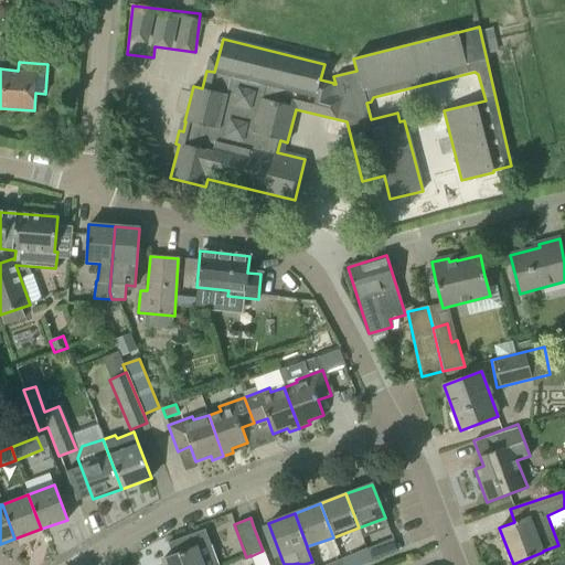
[(162,560),(164,564),(217,564),(205,530),(168,543),(172,555),(162,560)]
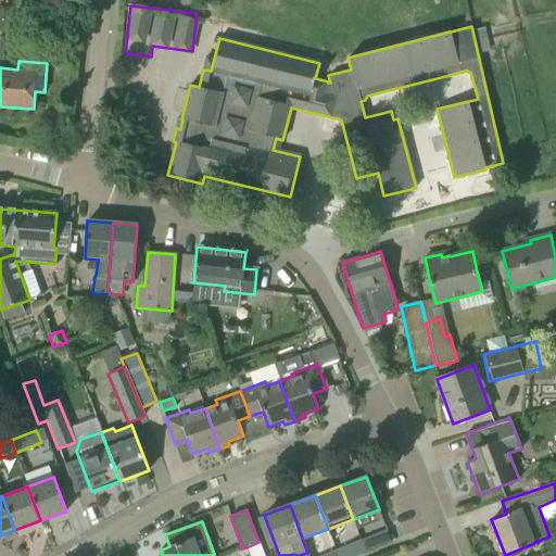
[(387,531),(362,541),(366,553),(391,542),(387,531)]
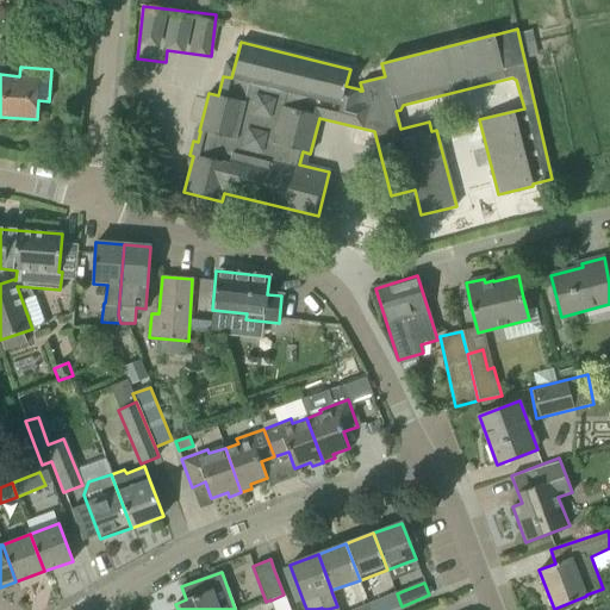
[(397,593),(368,604),(371,609),(391,609),(402,607),(397,593)]
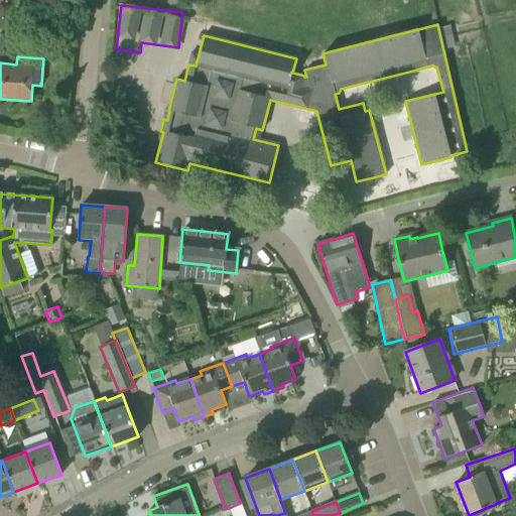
[(229,508),(231,515),(245,515),(240,503),(229,508)]
